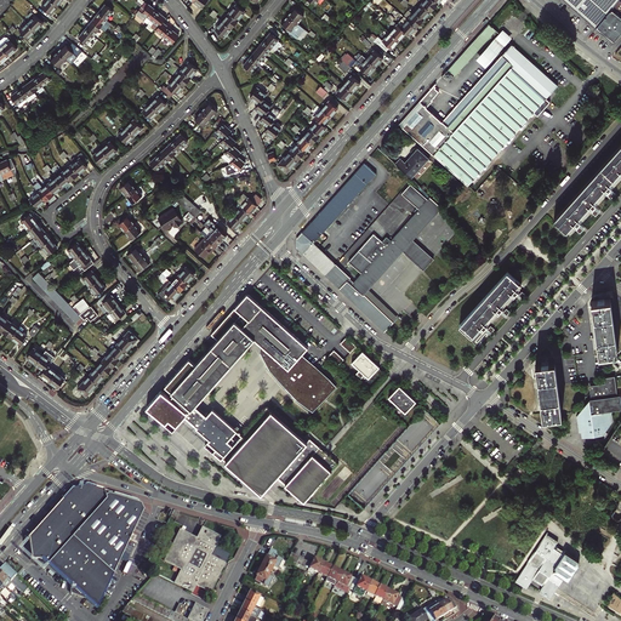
[(46,0),(41,7),(50,15),(57,5),(50,0),(46,0)]
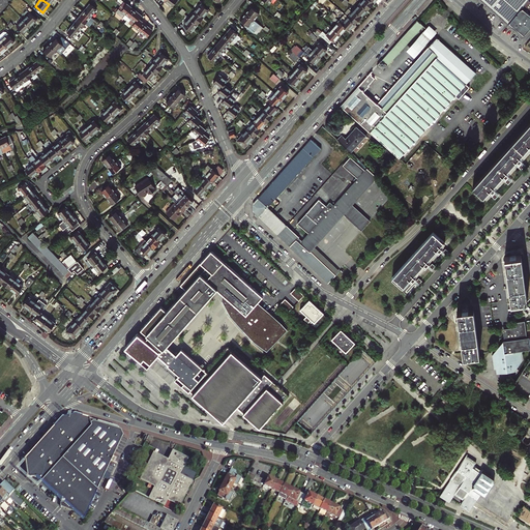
[(367,10),(374,3),(370,0),(361,0),(359,3),(367,10)]
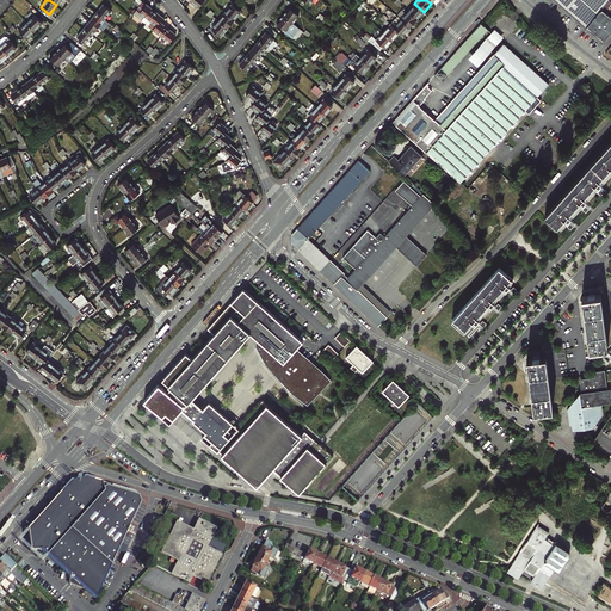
[(556,0),(587,26),(603,8),(604,7),(609,0),(556,0)]
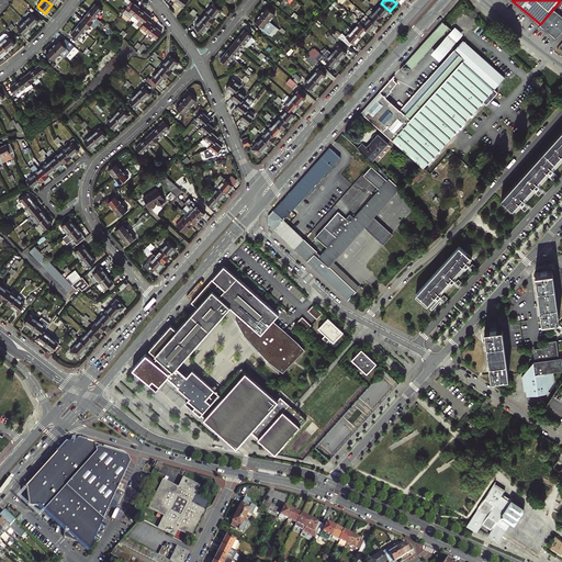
[(132,15),(136,18),(142,10),(135,4),(134,4),(131,1),(128,4),(122,12),(130,19),(132,15)]
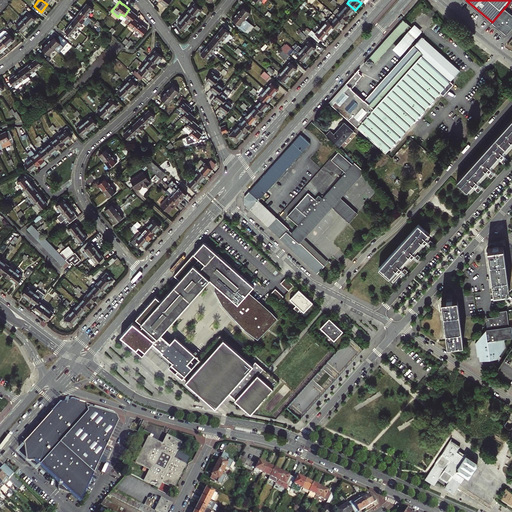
[(196,16),(201,9),(194,3),(192,5),(189,3),(185,8),(188,10),(196,16)]
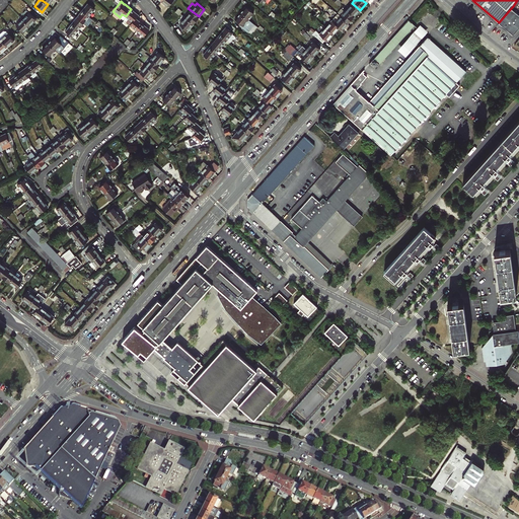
[(354,16),(360,10),(352,3),(347,9),(354,16)]
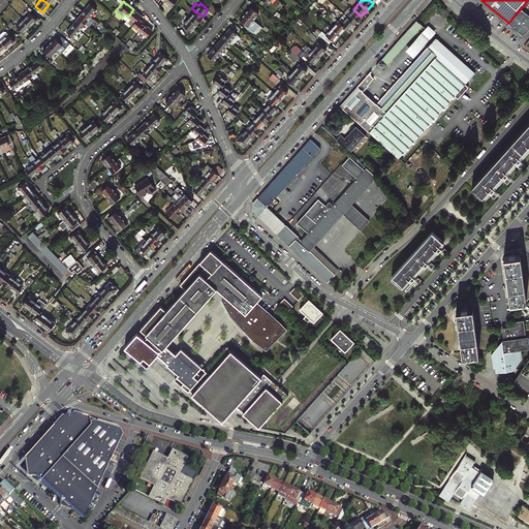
[(90,17),(96,9),(89,4),(84,10),(90,17)]
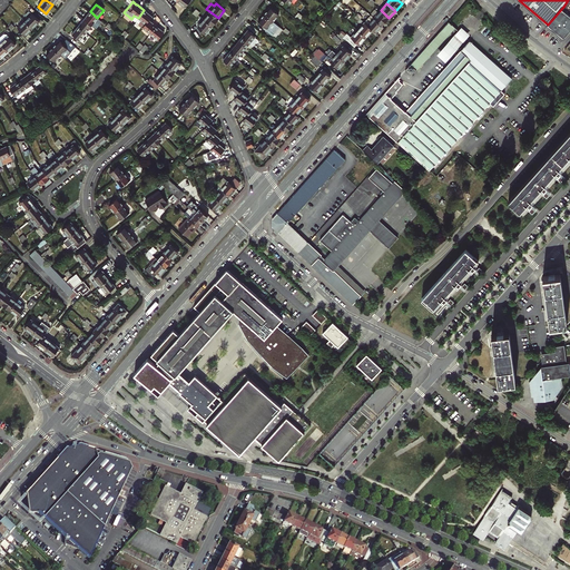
[(264,15),(273,21),(278,15),(269,7),(264,15)]
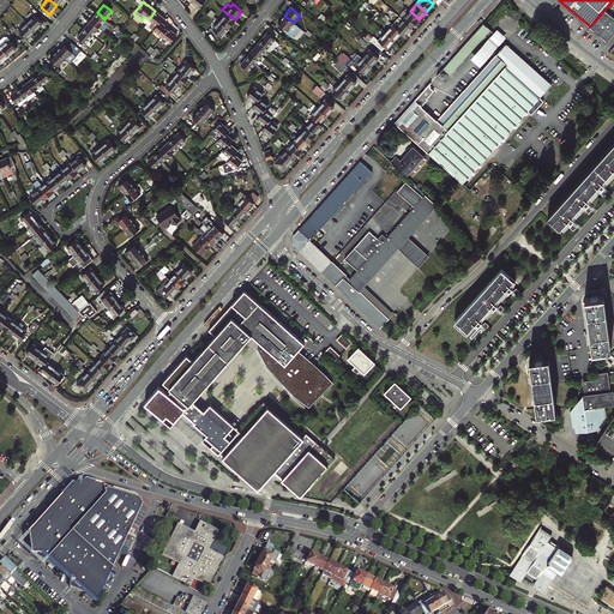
[(590,28),(607,42),(613,32),(613,16),(606,8),(590,26),(590,28)]
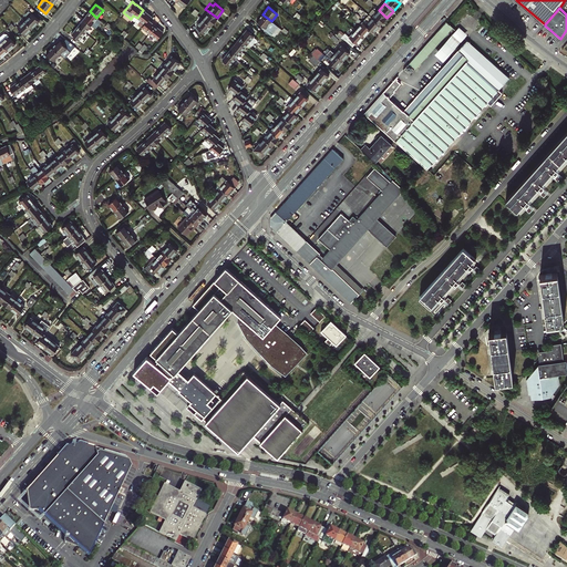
[(142,28),(147,20),(151,17),(143,10),(137,18),(140,21),(137,24),(141,28),(142,28)]
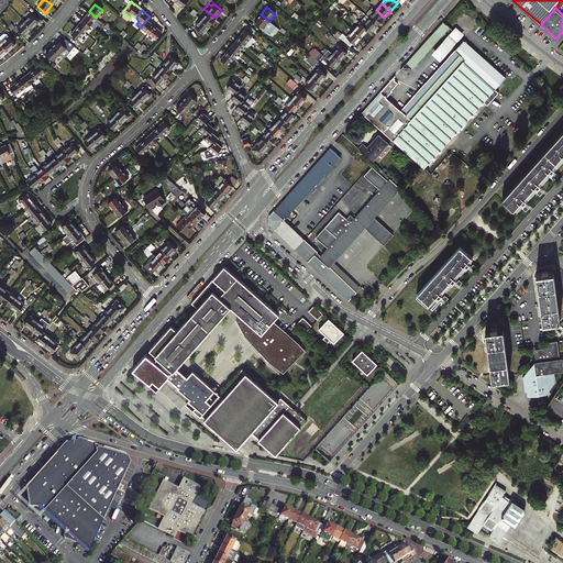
[(370,18),(377,25),(384,18),(376,10),(370,18)]
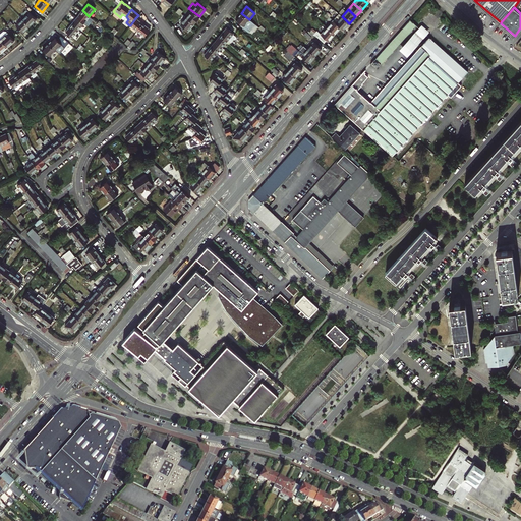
[(83,23),(89,16),(82,10),(76,17),(83,23)]
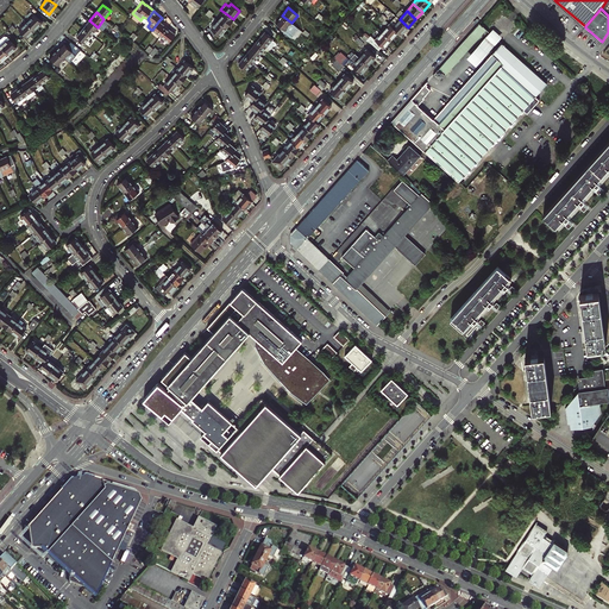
[(218,20),(226,27),(233,19),(224,12),(218,20)]
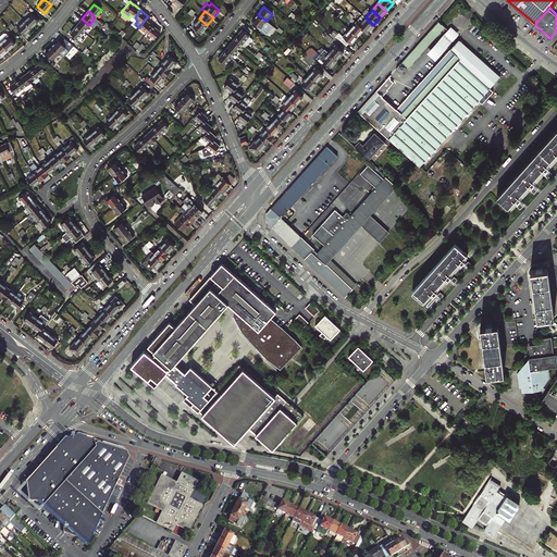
[(32,27),(38,21),(31,13),(24,20),(32,27)]
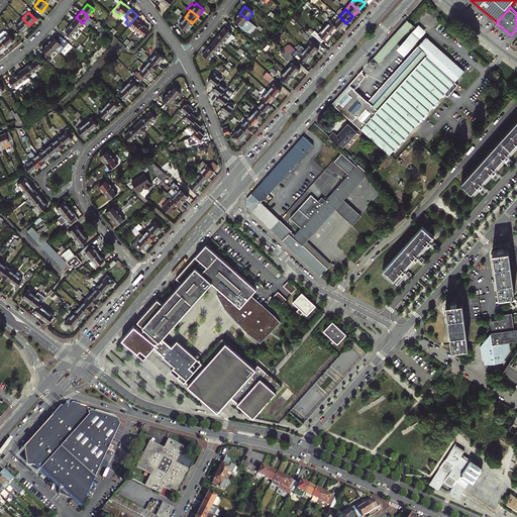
[(245,31),(252,23),(247,19),(239,13),(234,19),(239,23),(238,25),(245,31)]
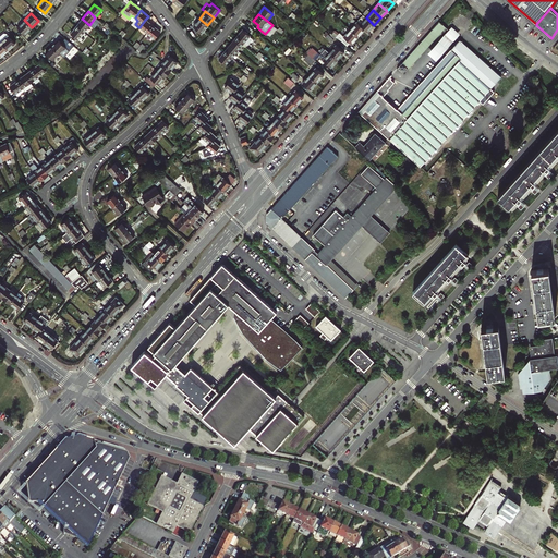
[(367,32),(374,25),(366,17),(360,24),(365,29),(367,32)]
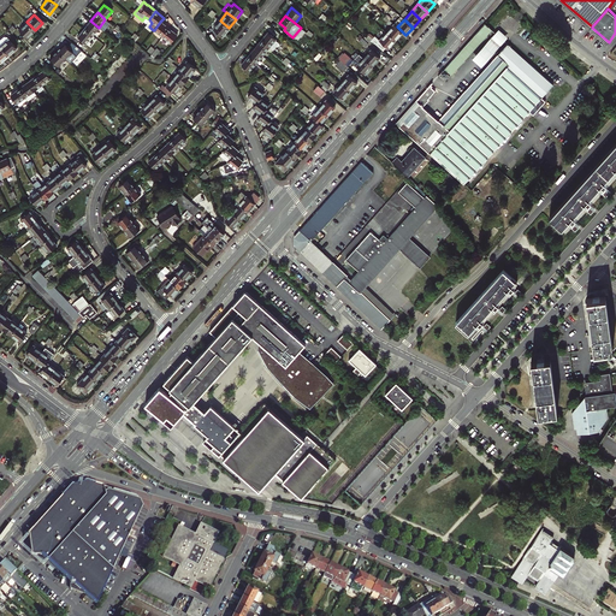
[(84,29),(92,35),(99,28),(90,21),(84,29)]
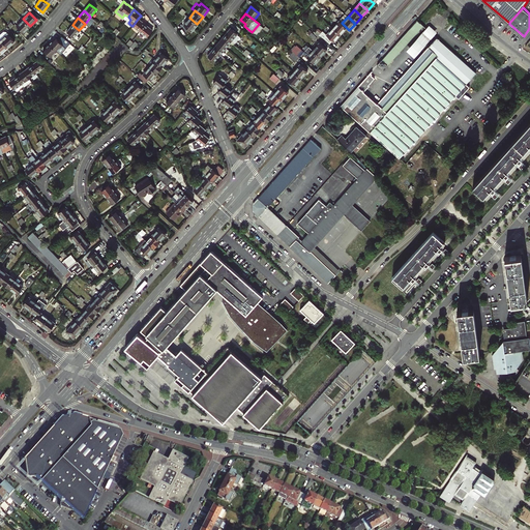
[(183,25),(190,31),(197,24),(189,18),(183,25)]
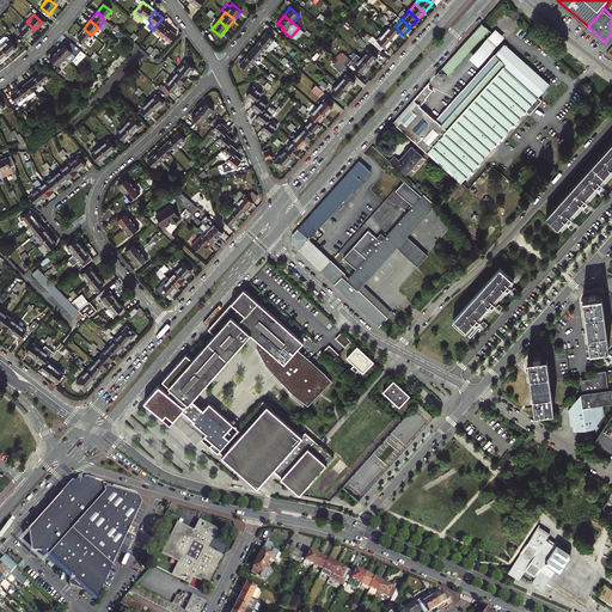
[(28,38),(35,30),(26,22),(18,29),(28,38)]
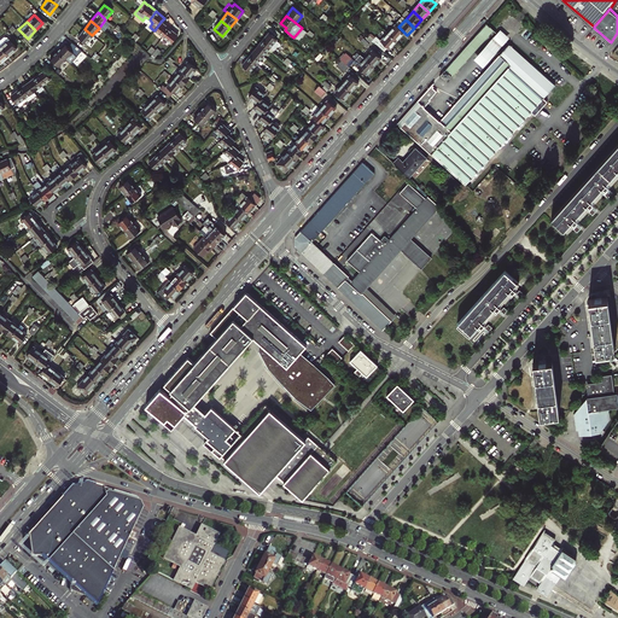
[(155,30),(162,36),(169,29),(161,22),(155,30)]
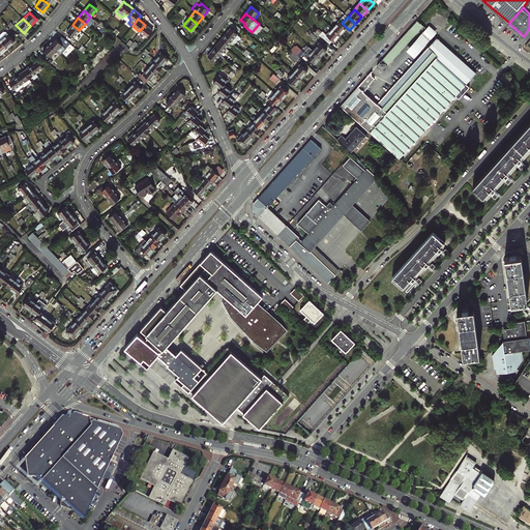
[(411,27),(417,33),(424,26),(418,20),(411,27)]
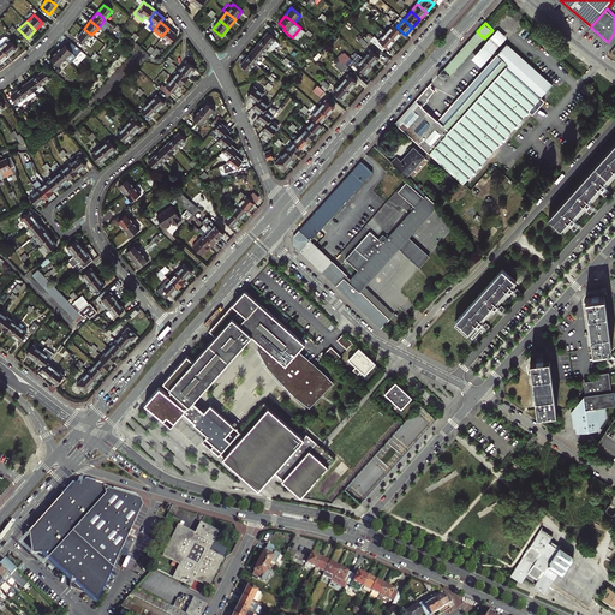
[(386,31),(395,40),(402,33),(396,27),(393,24),(386,31)]
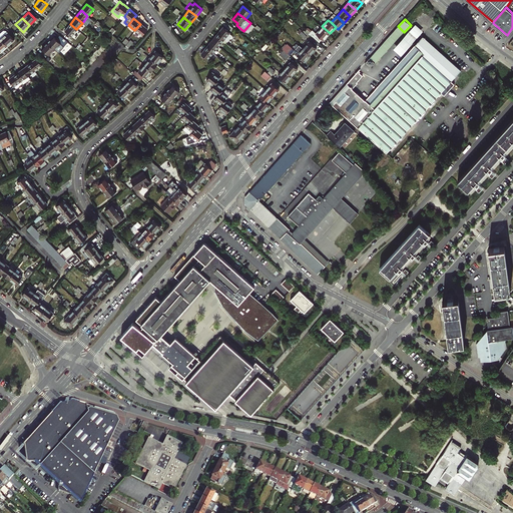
[(64,31),(71,36),(76,29),(70,24),(64,31)]
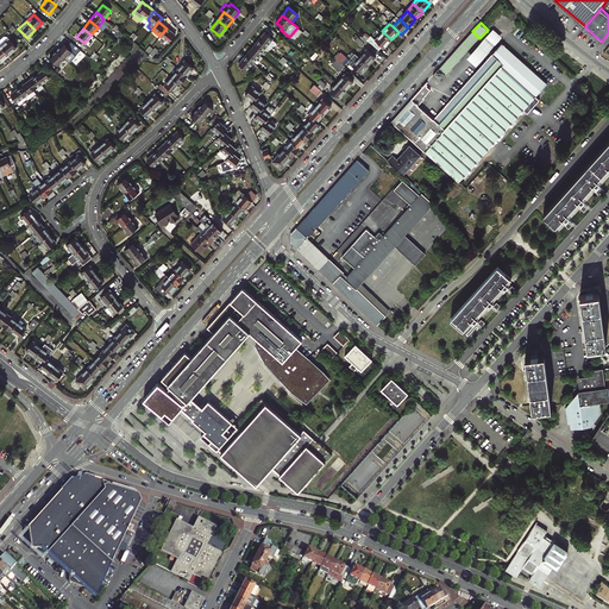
[(159,36),(168,43),(175,35),(167,29),(159,36)]
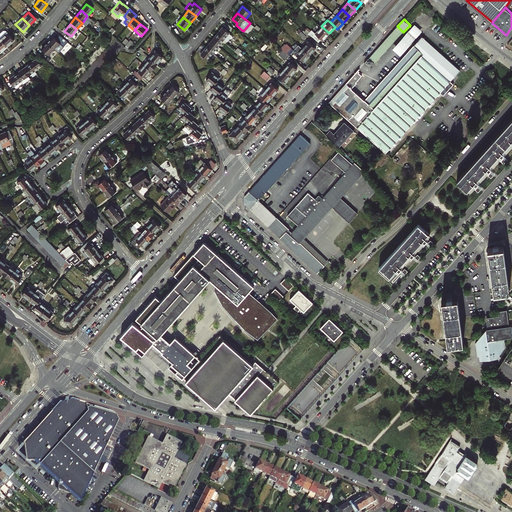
[(393,48),(401,55),(423,31),(415,24),(393,48)]
